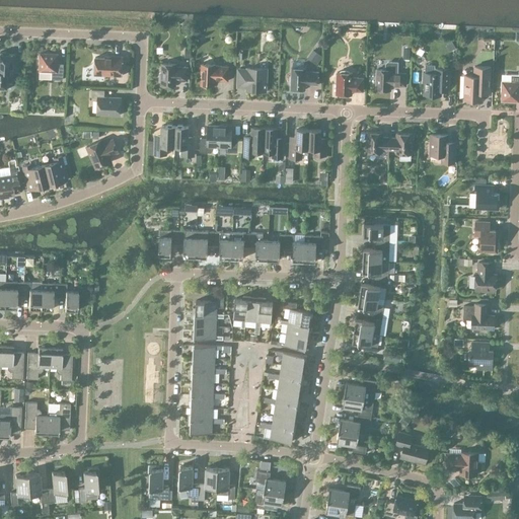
[(0,88),(7,89),(7,71),(14,71),(15,54),(8,54),(8,52),(0,51),(0,88)]
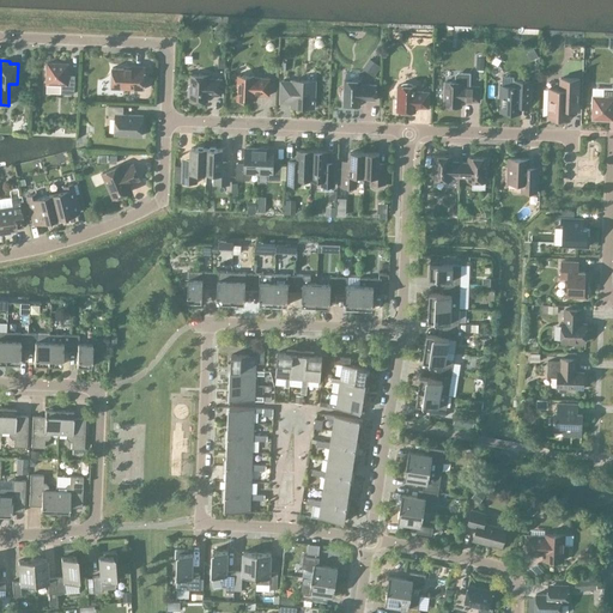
[(47,62),(47,84),(61,84),(60,93),(74,93),(74,79),(67,79),(68,64),(47,62)]
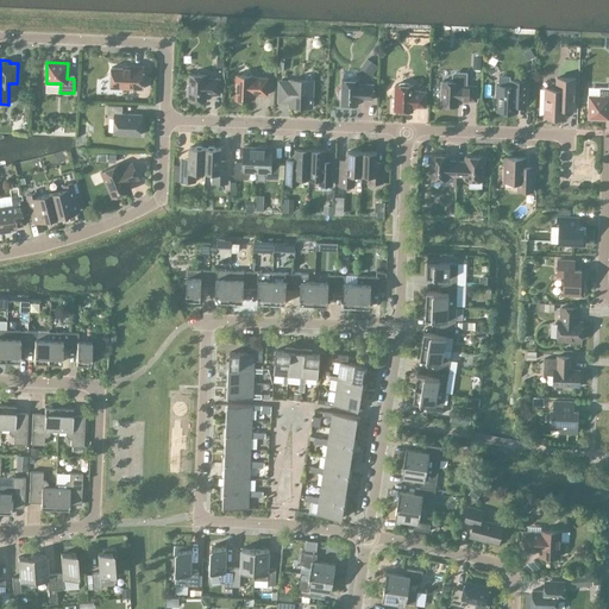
[(112,67),(111,87),(143,88),(144,67),(130,66),(130,68),(112,67)]
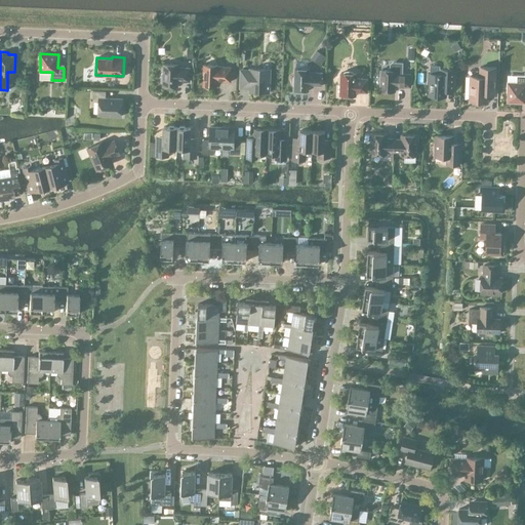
[(410,86),(410,74),(401,74),(402,64),(393,63),(391,65),(391,71),(380,70),(379,90),(395,91),(395,85),(398,85),(398,86),(410,86)]
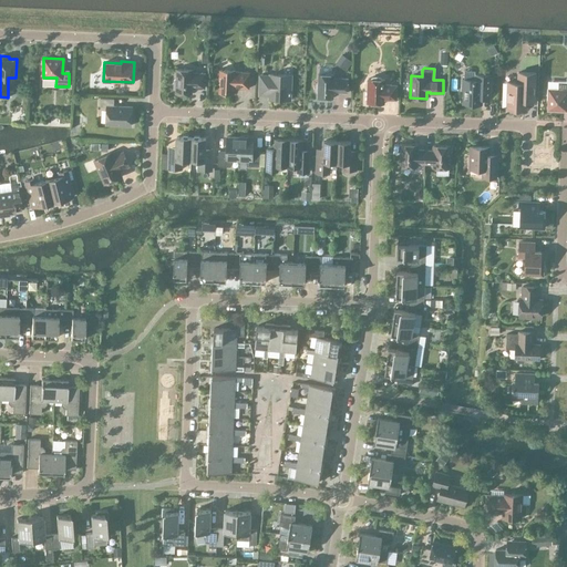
[(174,80),(174,86),(175,89),(176,89),(175,93),(192,93),(192,88),(204,88),(205,73),(193,73),(193,70),(176,69),(176,79),(175,79),(174,80)]
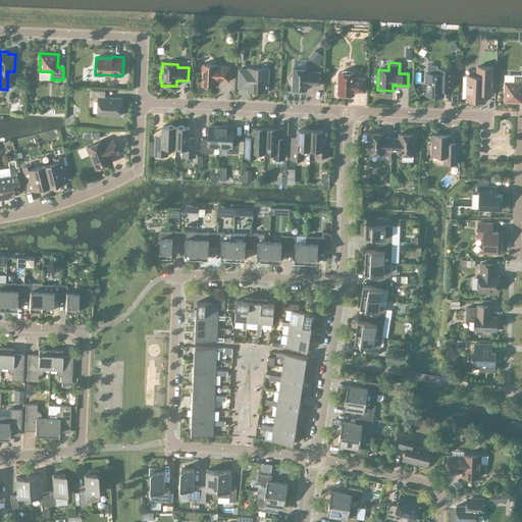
[(202,64),(201,85),(215,86),(216,79),(219,79),(219,81),(229,82),(229,66),(216,66),(216,65),(202,64)]
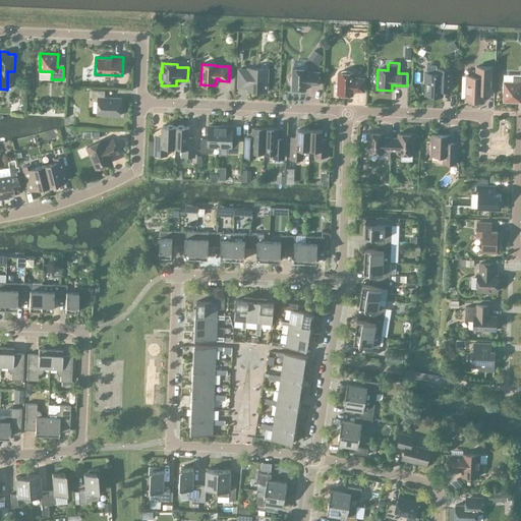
[(467,75),(466,100),(482,100),(482,93),(490,93),(491,67),(476,66),(476,75),(467,75)]
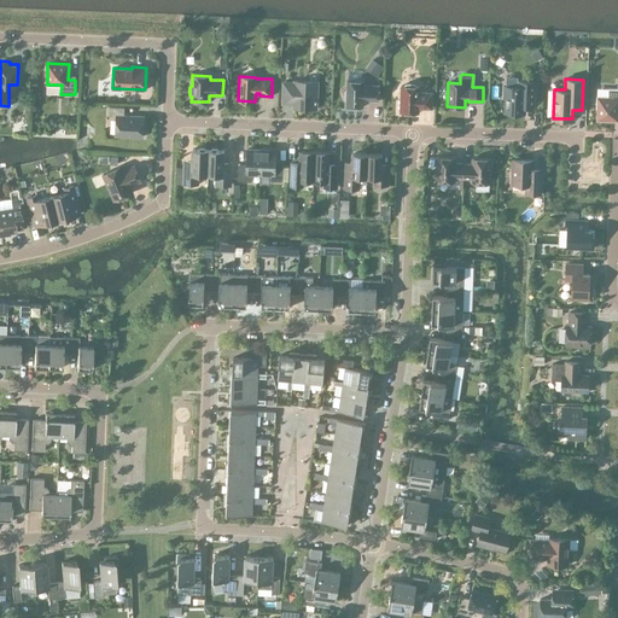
[(284,82),(283,103),(293,104),(293,108),(316,109),(316,101),(318,101),(318,99),(316,99),(318,81),(295,81),(295,82),(284,82)]
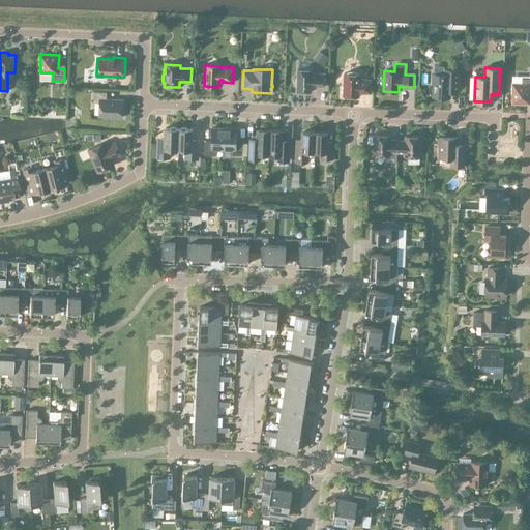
[(295,81),(295,83),(295,85),(296,87),(296,91),(311,91),(312,86),(325,86),(325,74),(312,72),(312,69),(297,69),(297,80),(296,80),(295,81)]
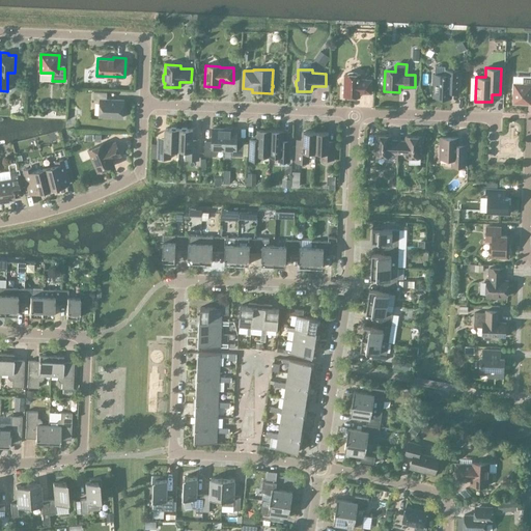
[(434,96),(450,98),(450,91),(458,91),(459,70),(445,70),(445,75),(432,74),(432,84),(435,84),(434,96)]
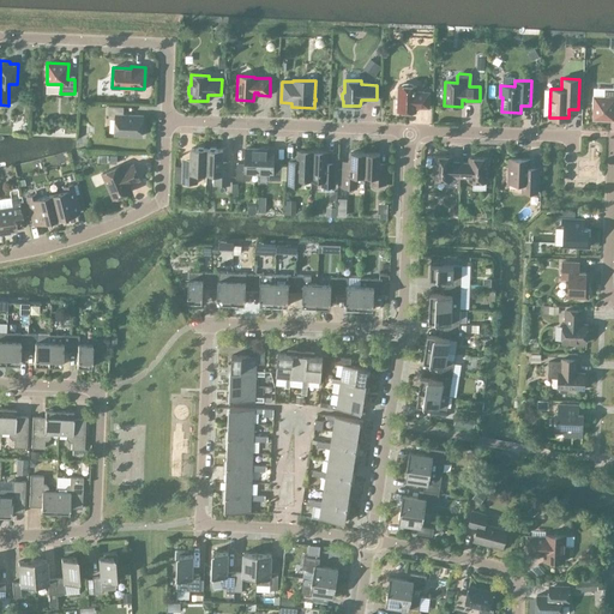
[(593,96),(593,107),(594,107),(594,119),(613,120),(613,108),(613,83),(613,84),(613,89),(605,88),(603,96),(593,96)]
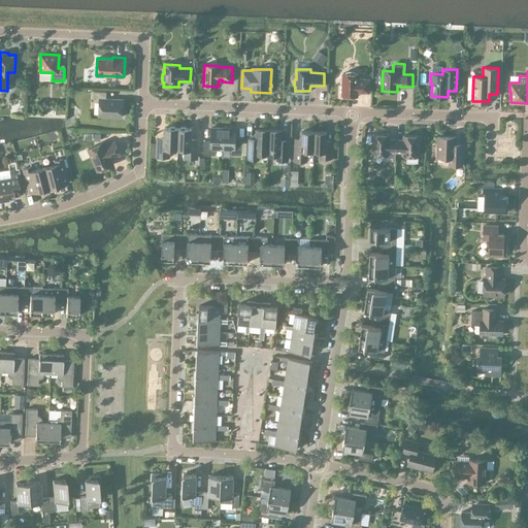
[(339,78),(339,80),(340,83),(342,84),(341,96),(357,96),(358,92),(368,93),(369,79),(358,78),(358,73),(342,73),(342,75),(340,76),(339,78)]
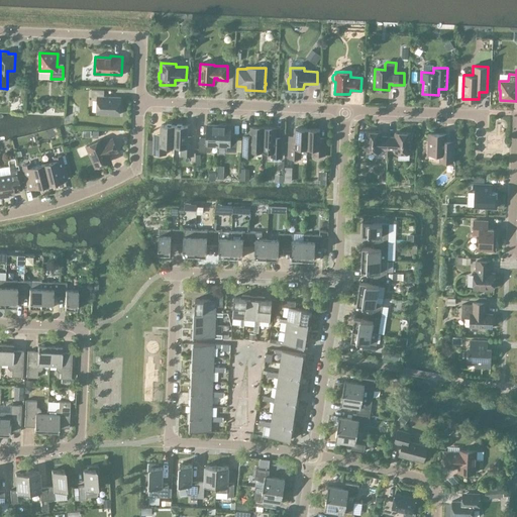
[(119,114),(120,97),(104,97),(104,90),(91,89),(91,97),(97,97),(96,113),(119,114)]
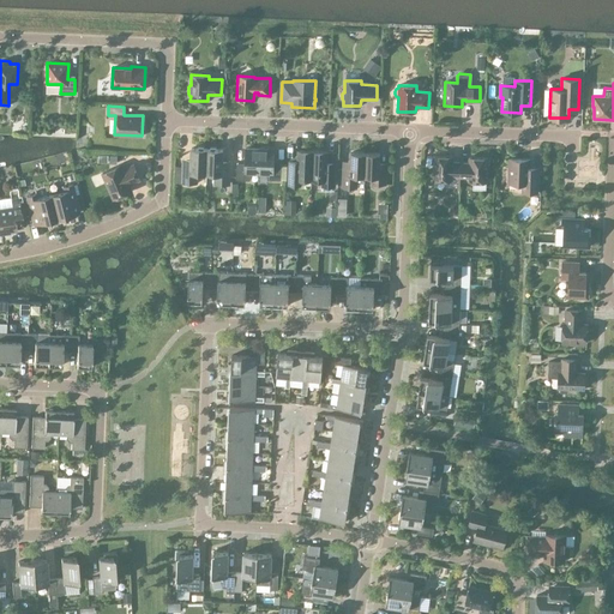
[(206,173),(206,149),(205,149),(204,146),(199,146),(197,149),(191,148),(191,160),(182,160),(182,182),(197,182),(197,173),(206,173)]
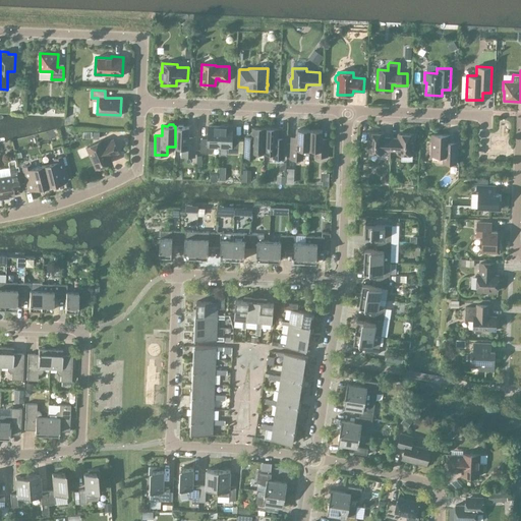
[(175,126),(175,147),(182,148),(182,156),(193,157),(194,136),(188,136),(188,126),(183,126),(183,124),(178,124),(177,126),(175,126)]
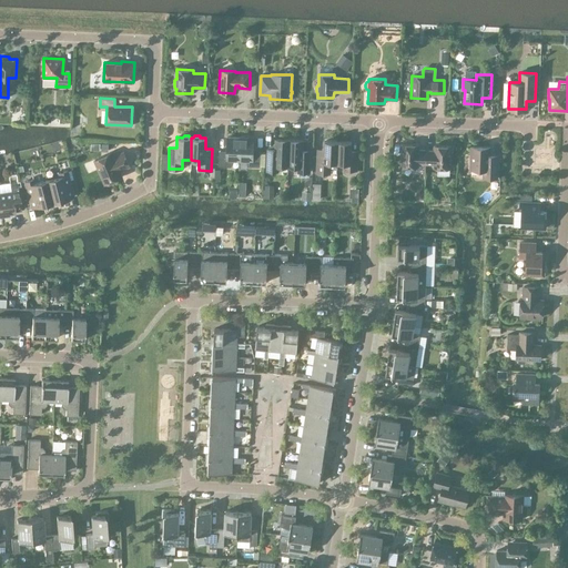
[(240,160),(240,138),(227,137),(226,151),(219,151),(217,166),(231,166),(232,160),(240,160)]
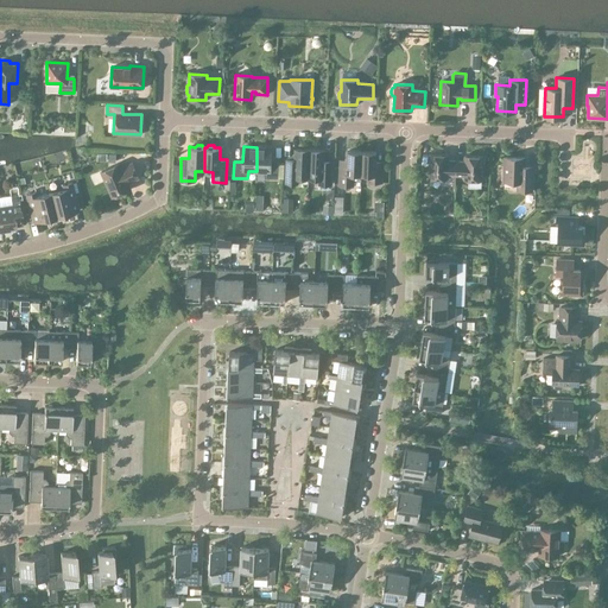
[(257,147),(257,171),(265,172),(264,178),(277,178),(278,163),(271,163),(271,147),(257,147)]
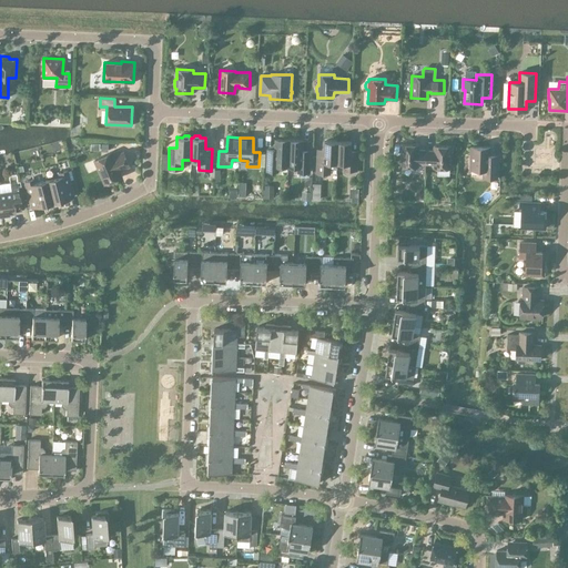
[(287,166),(288,140),(275,139),(275,149),(267,149),(266,171),(277,171),(279,165),(287,166)]
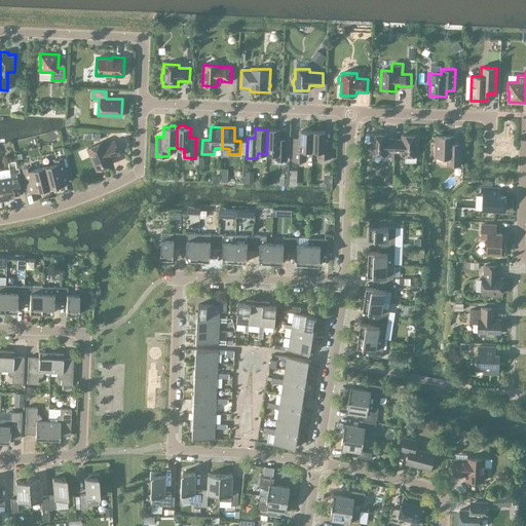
[(267,129),(266,154),(275,154),(275,159),(286,159),(287,139),(279,139),(280,129),(267,129)]
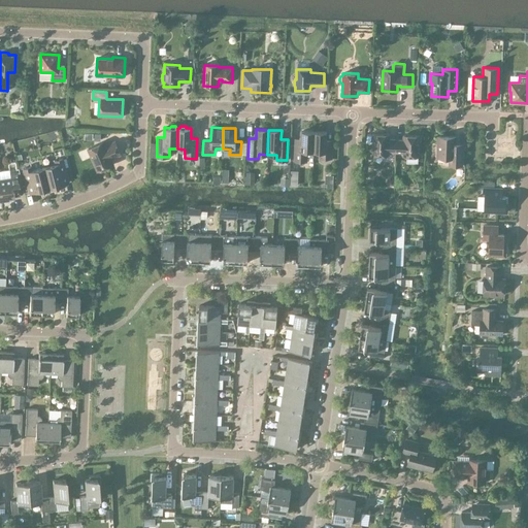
[(314,151),(314,131),(301,131),(301,138),(295,138),(294,161),(306,161),(306,151),(314,151)]
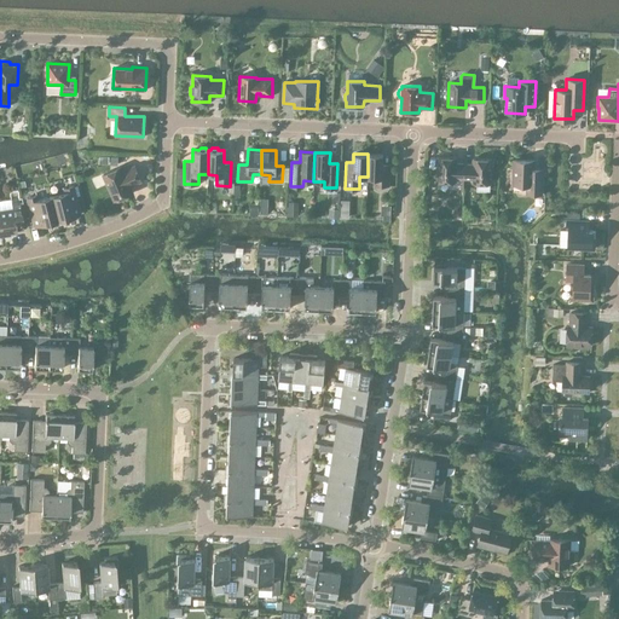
[(368,154),(368,177),(375,177),(375,185),(388,185),(389,165),(382,163),(382,155),(368,154)]
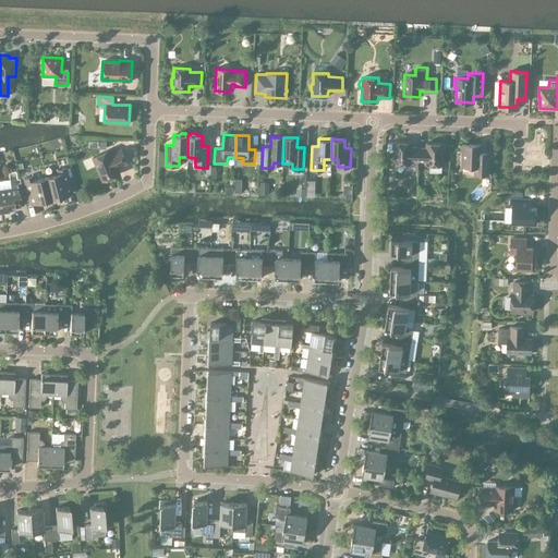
[(417,169),(419,147),(411,147),(411,142),(395,142),(393,164),(410,164),(410,160),(416,160),(416,169),(417,169)]
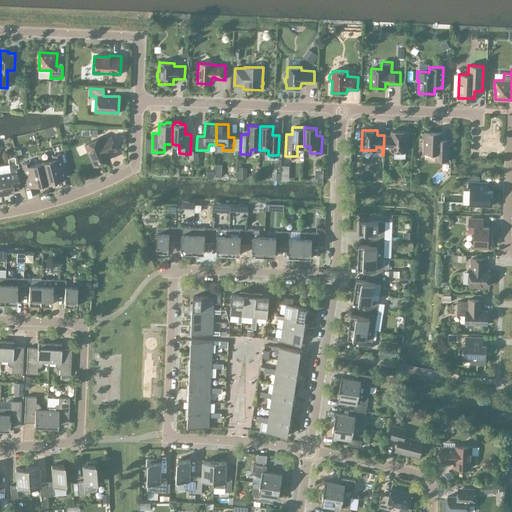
[(384,155),(385,147),(391,148),(391,151),(406,152),(406,132),(391,131),(391,136),(384,135),(383,155),(384,155)]
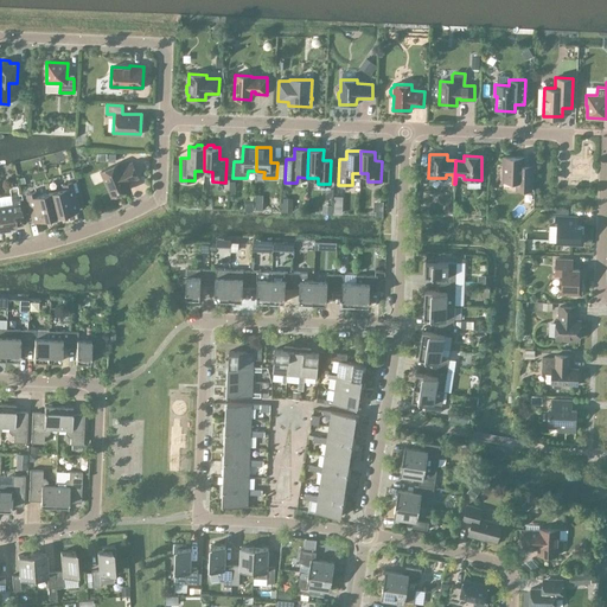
[(504,157),(503,180),(511,181),(511,183),(512,185),(518,185),(517,190),(530,191),(531,166),(523,166),(523,158),(504,157)]
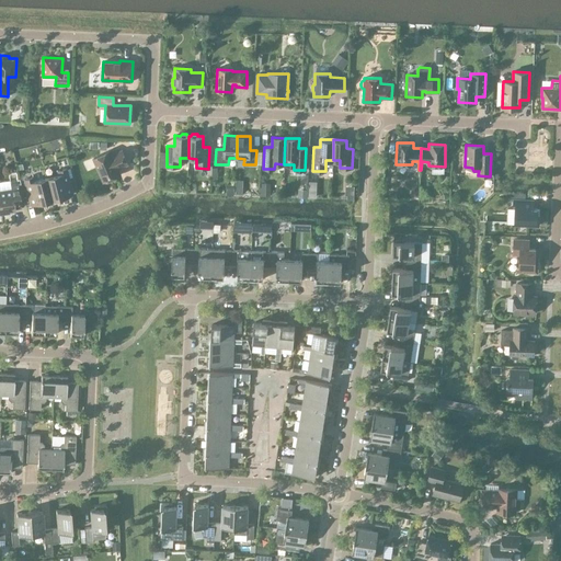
[(93,158),(103,182),(121,174),(117,168),(128,163),(122,150),(112,155),(110,150),(93,158)]
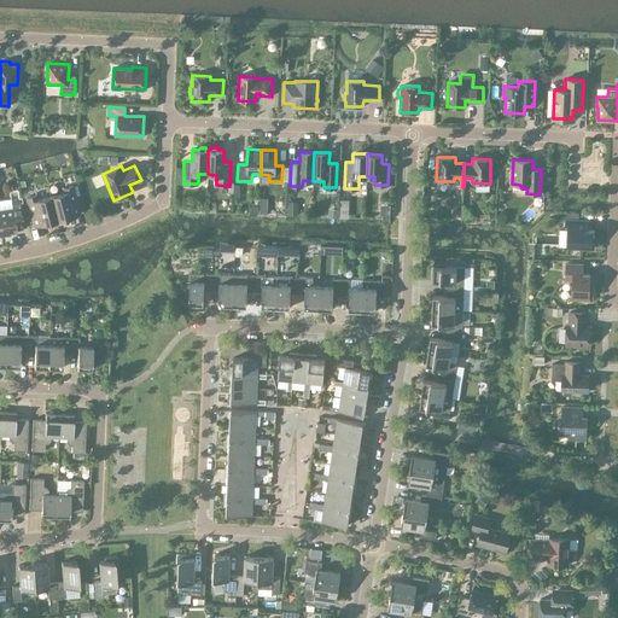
[(51,196),(57,220),(80,214),(73,186),(63,188),(64,192),(51,196)]
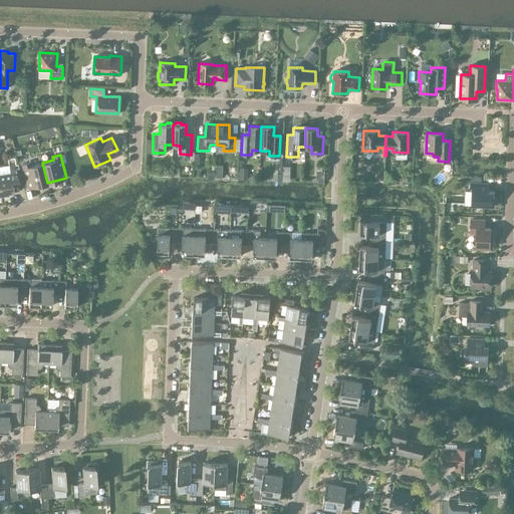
[(47,183),(42,163),(30,166),(30,163),(22,165),(28,188),(47,183)]
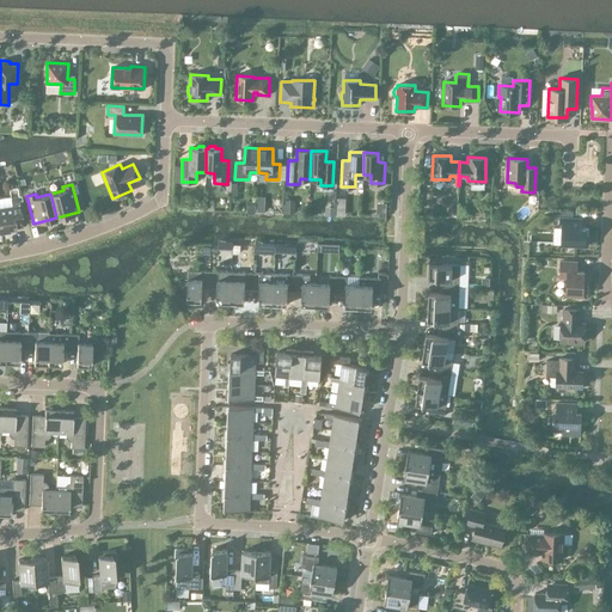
[(295,199),(285,199),(285,214),(295,214),(295,199)]
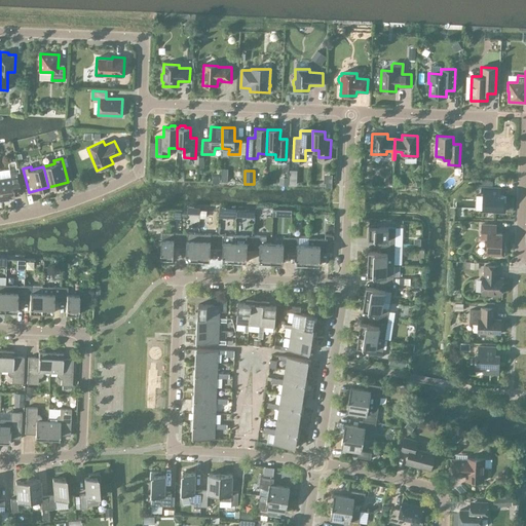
[(0,179),(0,192),(1,199),(9,198),(8,196),(20,194),(16,173),(9,174),(10,178),(0,179)]
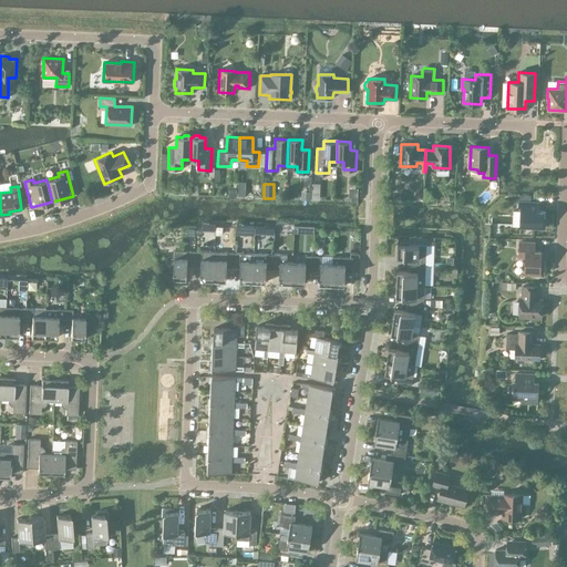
[(299,189),(300,198),(318,196),(317,188),(299,189)]
